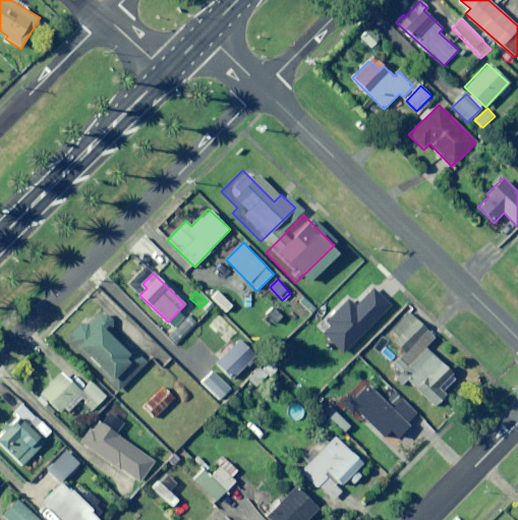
[(233,305),(219,291),(212,298),(227,312),(233,305)]
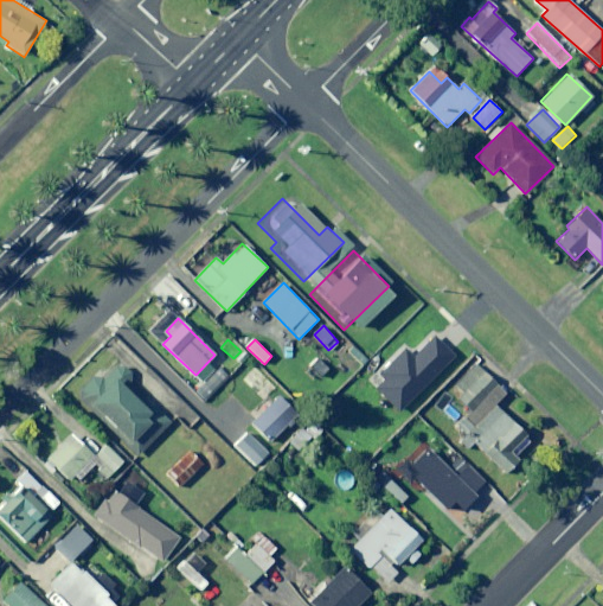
[(81,401),(85,406),(92,404),(141,453),(171,423),(133,386),(139,380),(120,362),(107,376),(97,376),(81,393),(81,401)]
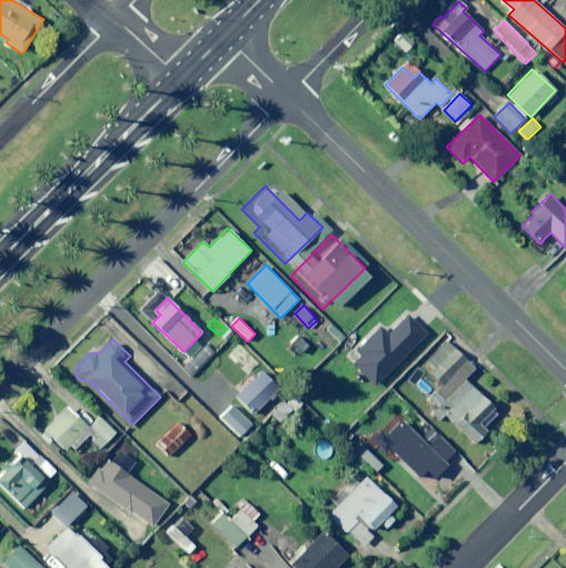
[(465,360),(447,342),(428,361),(436,369),(432,374),(442,385),(465,360)]
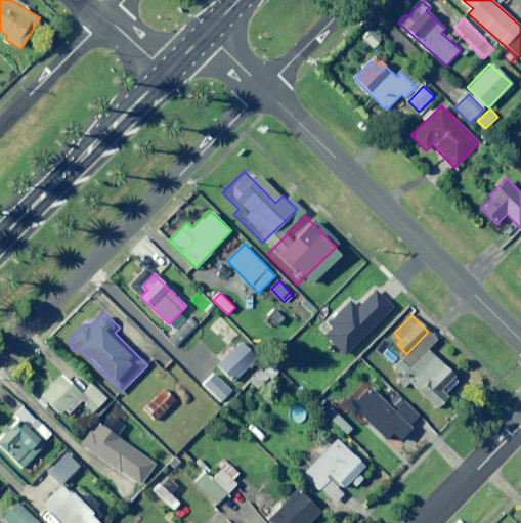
[(222,317),(211,328),(243,358),(253,347),(222,317)]
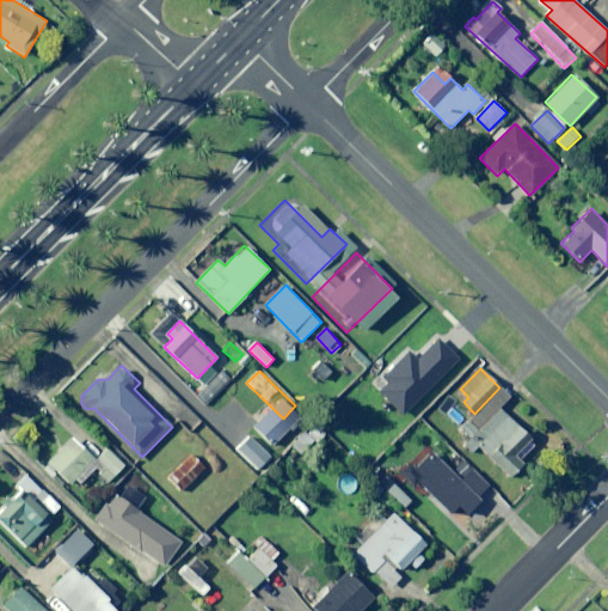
[(535,446),(501,410),(478,432),(467,420),(460,427),(471,439),(465,445),(472,452),(478,446),(510,480),(526,465),(521,460),(535,446)]
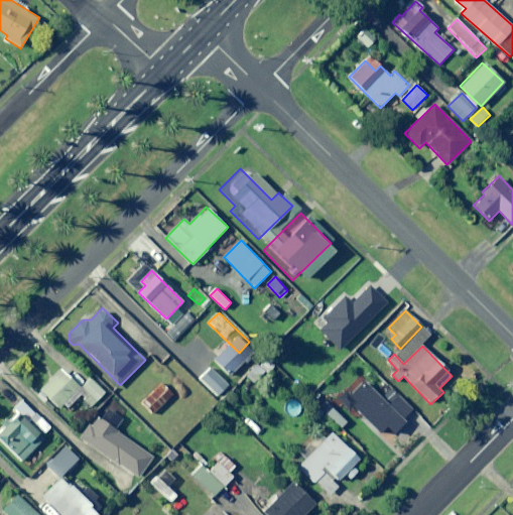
[(267,369),(257,362),(246,377),(256,384),(267,369)]
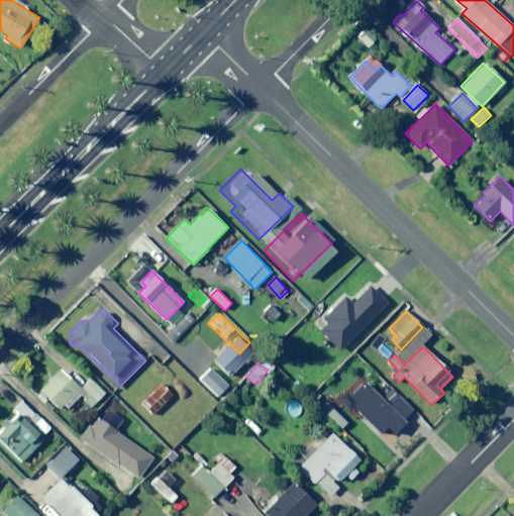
[(92,379),(83,388),(64,369),(40,391),(65,414),(82,397),(92,407),(106,393),(92,379)]
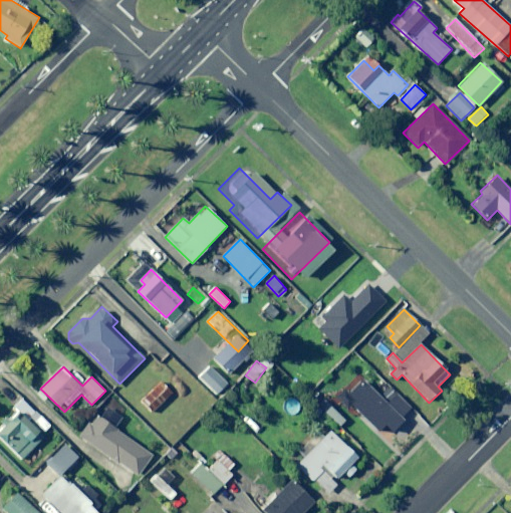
[(162,381),(141,402),(152,414),(173,394),(162,381)]
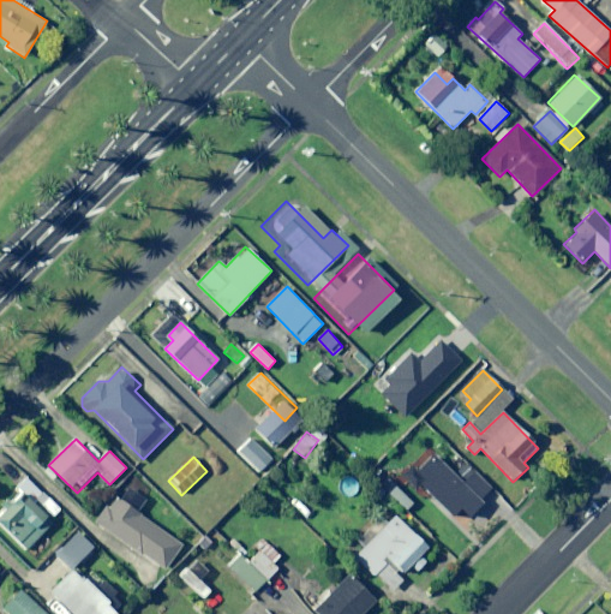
[(18,488),(35,504),(37,500),(54,516),(60,510),(28,478),(18,488)]
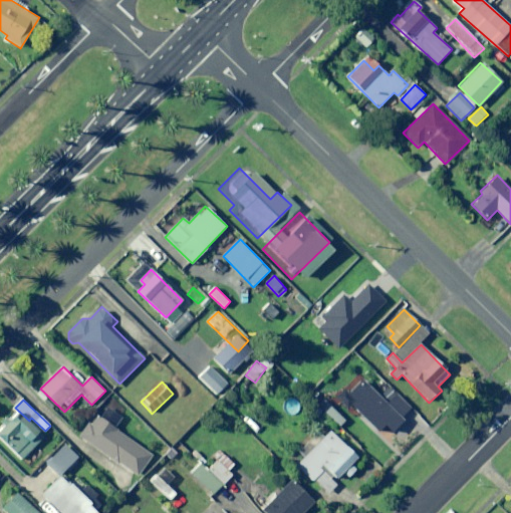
[(44,437),(18,413),(0,431),(0,438),(22,460),(44,437)]
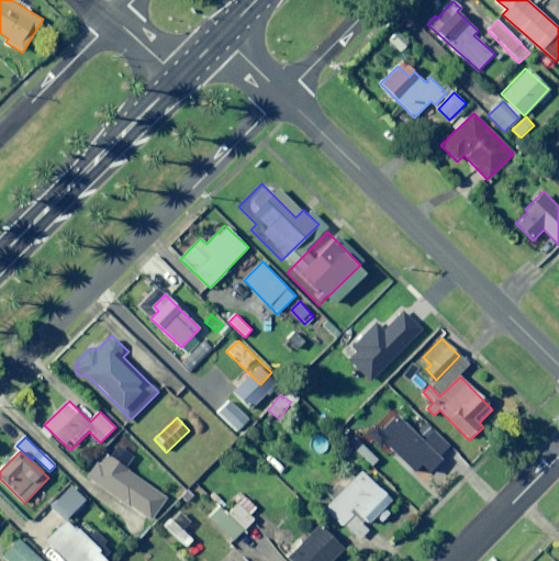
[(166,496),(104,455),(88,479),(151,520),(166,496)]
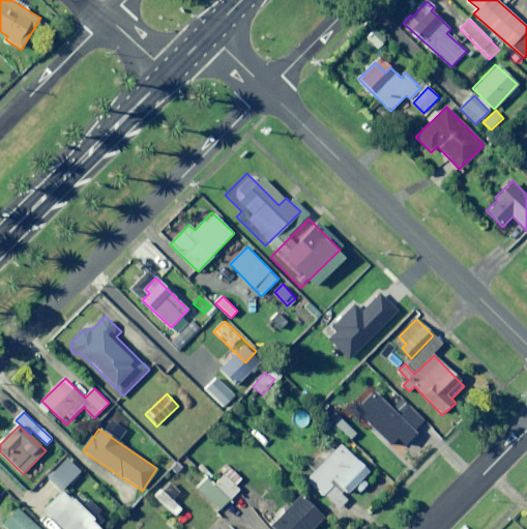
[(371,472),(343,444),(306,479),(322,495),(335,481),(347,494),(355,487),(360,492),(368,485),(363,479),(371,472)]
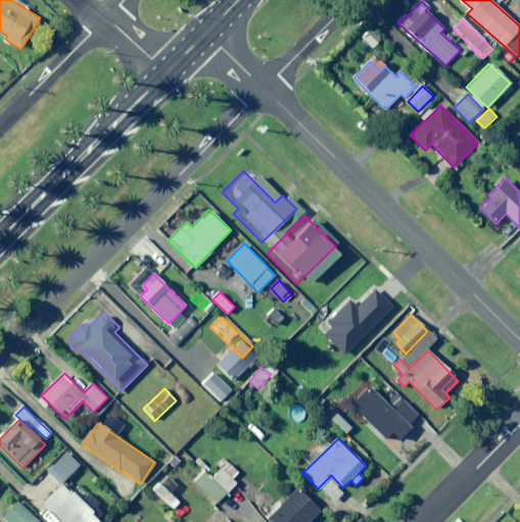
[(79,466),(66,453),(47,471),(59,484),(79,466)]
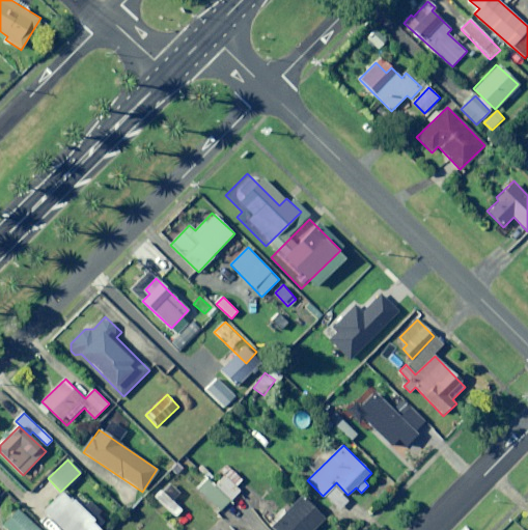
[(217,485),(209,478),(198,489),(220,511),(241,491),(226,476),(217,485)]
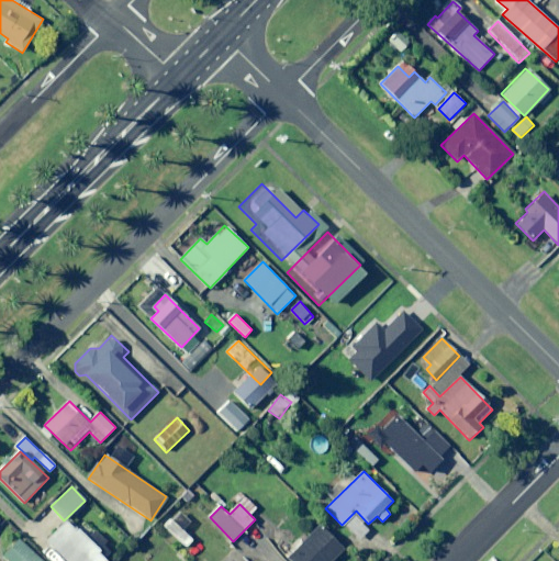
[(76,531),(66,522),(46,541),(66,560),(108,560),(109,560),(87,538),(92,533),(84,524),(76,531)]
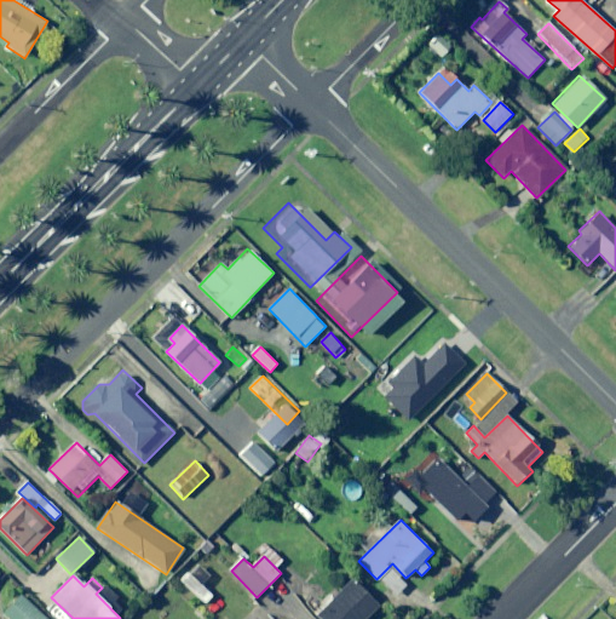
[(363,618),(378,605),(352,580),(317,615),(320,618),(363,618)]
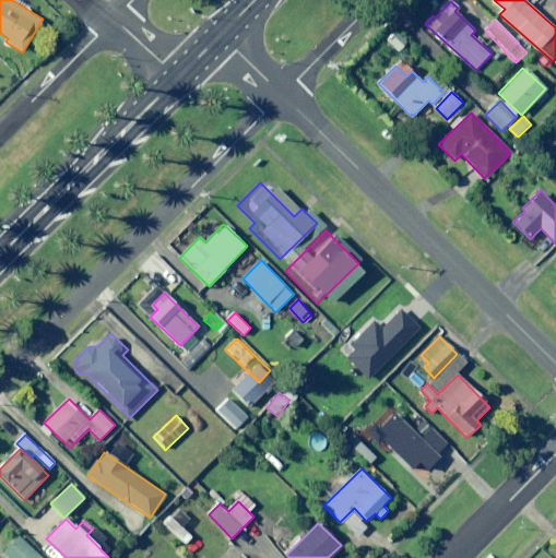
[(35,557),(7,531),(0,537),(0,557),(35,557)]
